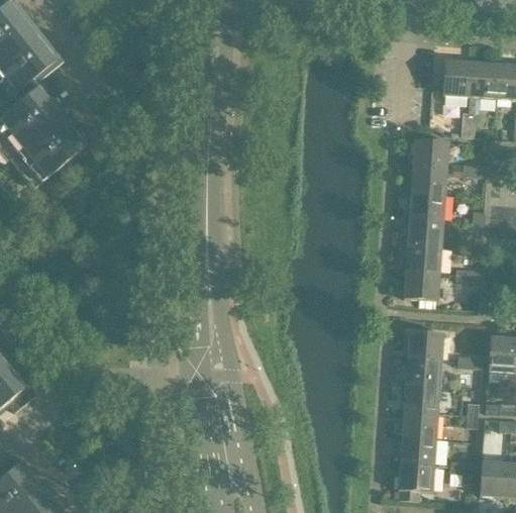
[(0,0),(0,96),(5,103),(7,101),(13,109),(0,119),(0,144),(34,188),(68,162),(75,171),(97,154),(42,86),(36,91),(30,83),(60,59),(12,0),(0,0)]
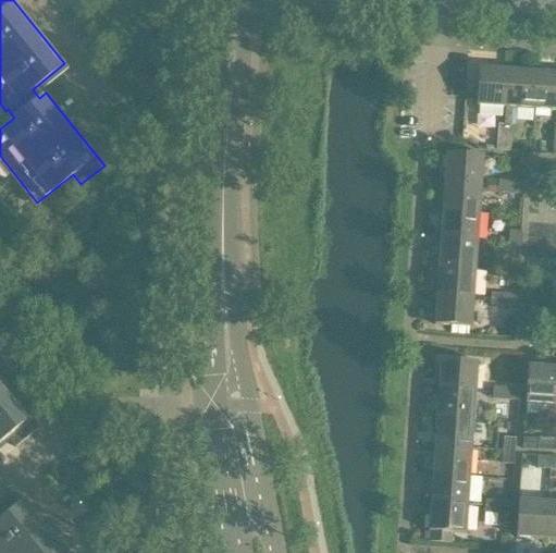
[(477,102),(506,105),(508,68),(480,65),(477,102)]
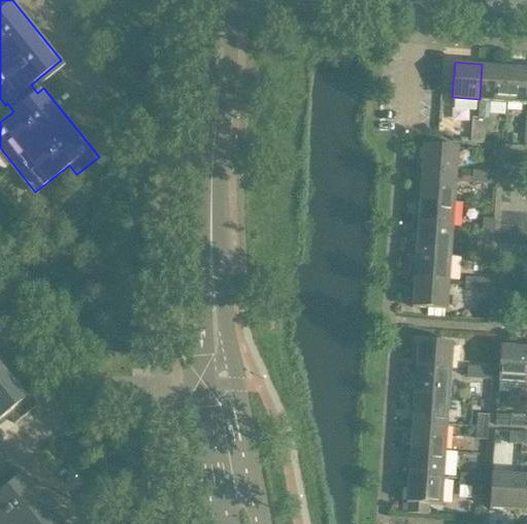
[(482,64),(480,99),(479,116),(489,117),(490,100),(506,101),(508,66),(482,64)]
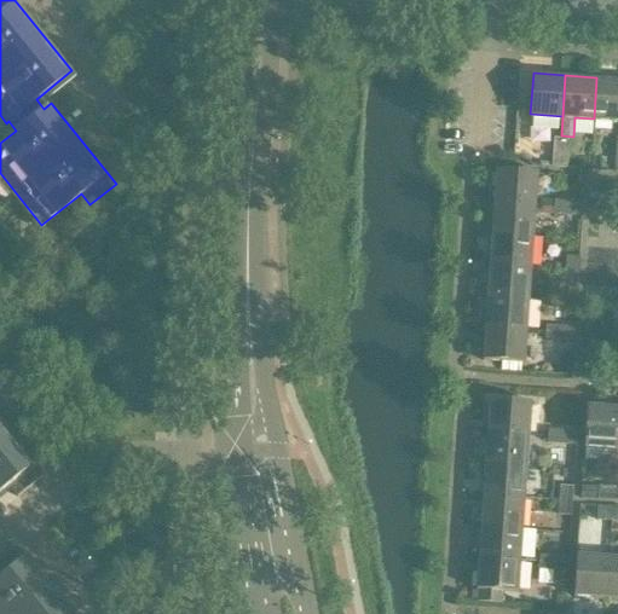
[(594,119),(617,120),(617,77),(596,77),(594,119)]
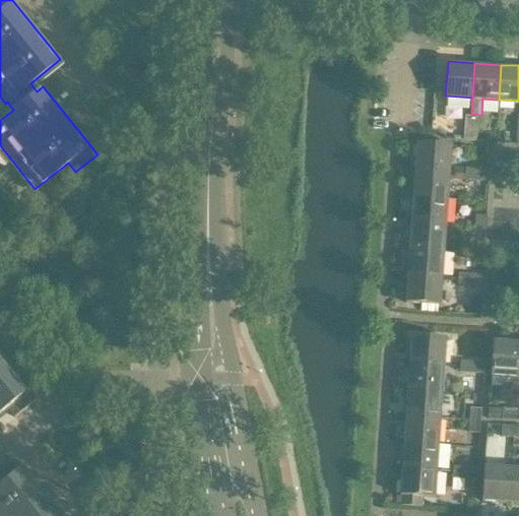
[(465,114),(465,126),(476,127),(477,115),(465,114)]
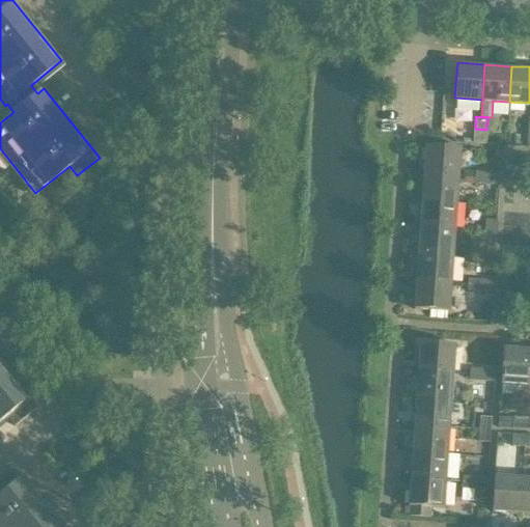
[(486,130),(475,129),(474,141),(485,142),(486,130)]
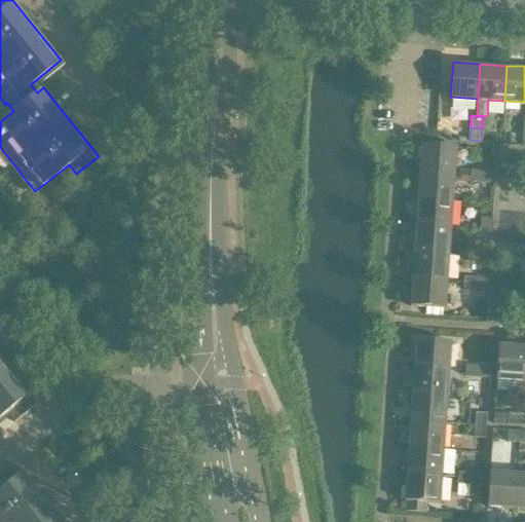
[(422,142),(420,170),(455,172),(457,145),(422,142)]
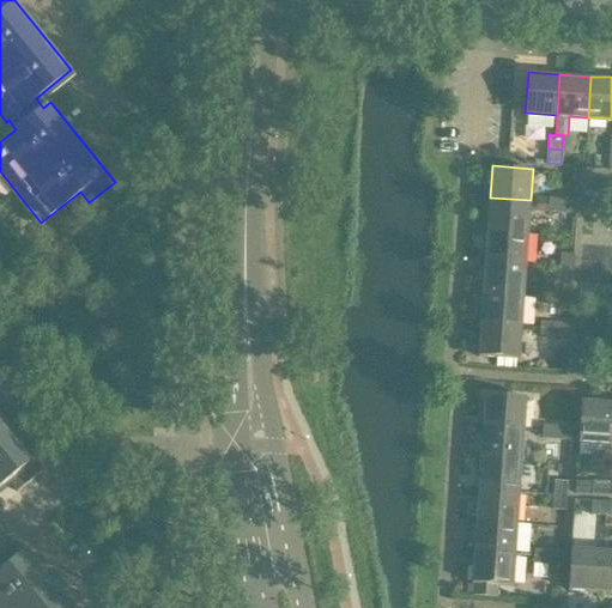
[(549,208),(563,210),(564,196),(550,195),(549,208)]
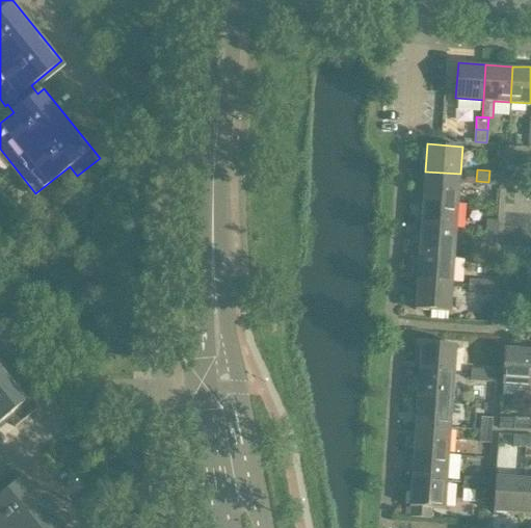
[(489,170),(488,182),(501,183),(502,170),(489,170)]
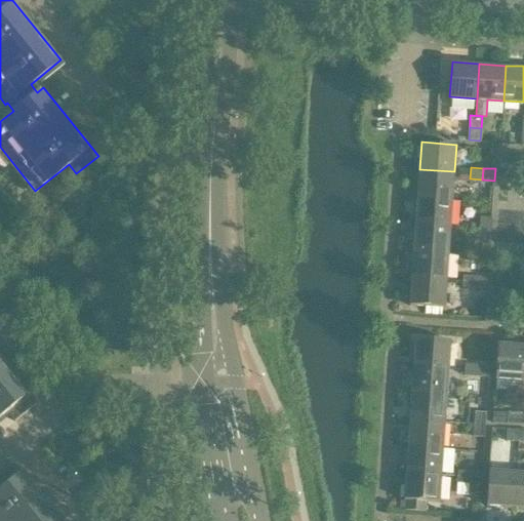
[(419,169),(417,196),(452,198),(454,171),(419,169)]
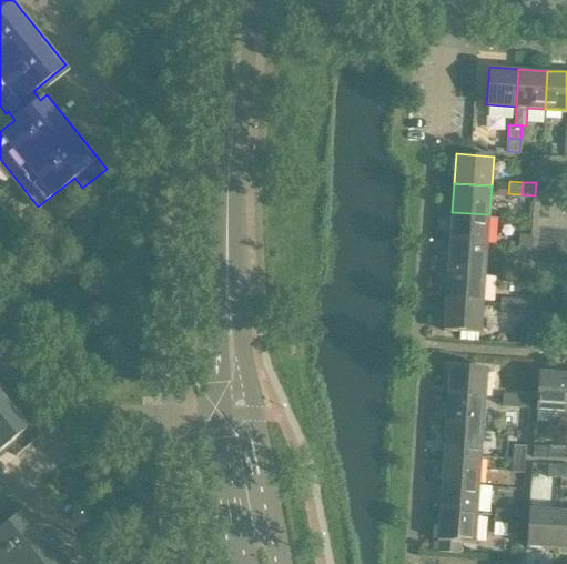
[(452,212),(449,241),(487,243),(489,214),(452,212)]
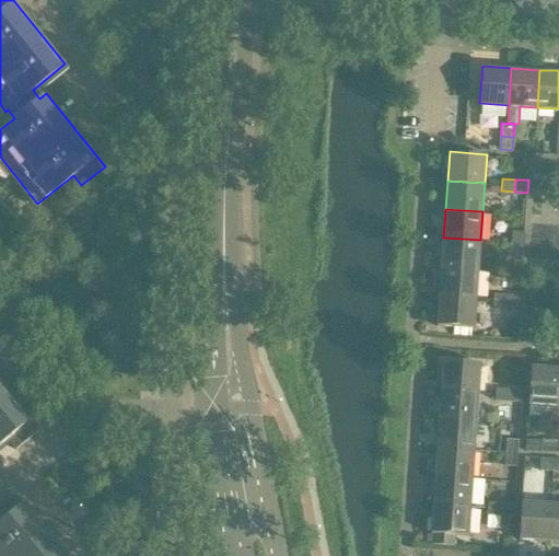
[(513,229),(512,242),(524,243),(525,230),(513,229)]
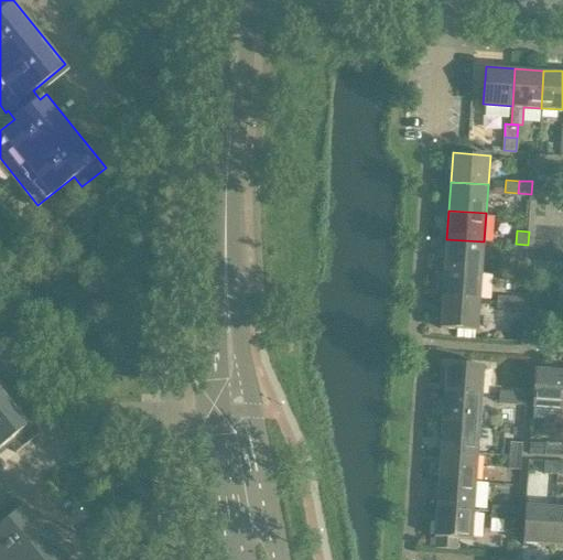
[(446,239),(444,268),(483,270),(484,241),(446,239)]
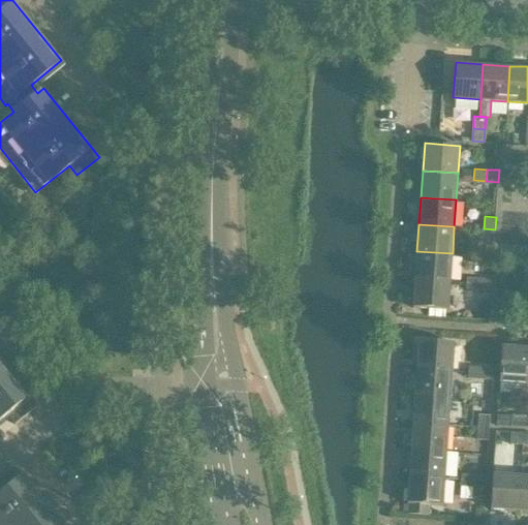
[(495,229),(484,228),(483,241),(494,242),(495,229)]
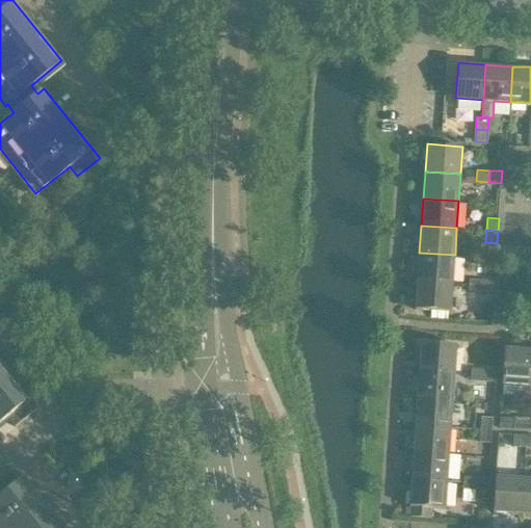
[(419,253),(418,280),(453,282),(455,255),(419,253)]
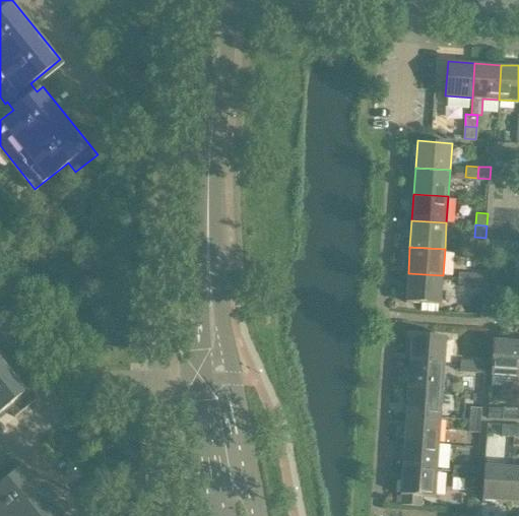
[(458,282),(470,283),(471,272),(459,271),(458,282)]
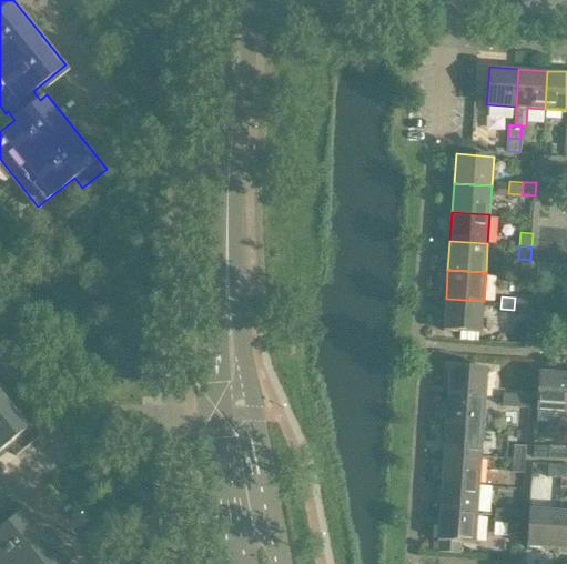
[(515,298),(514,310),(527,311),(528,298),(515,298)]
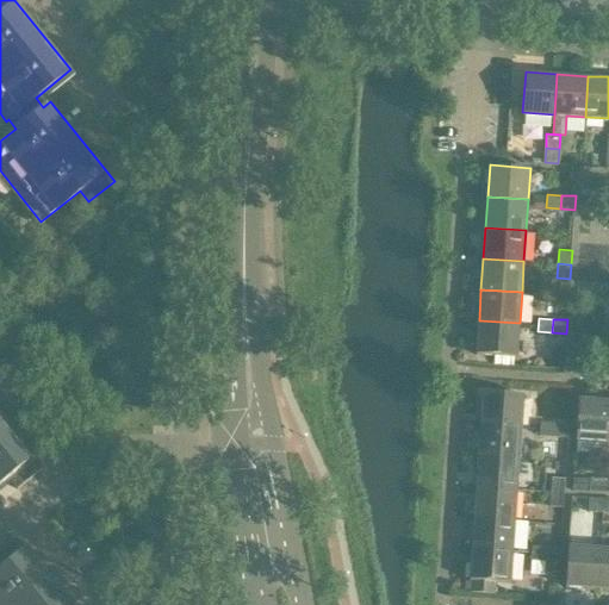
[(520,323),(479,320),(477,353),(517,355),(520,323)]
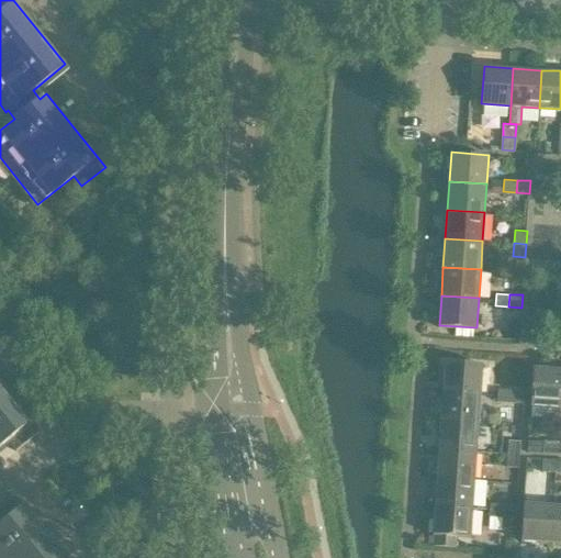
[(446,360),(444,390),(481,392),(483,363),(446,360)]
